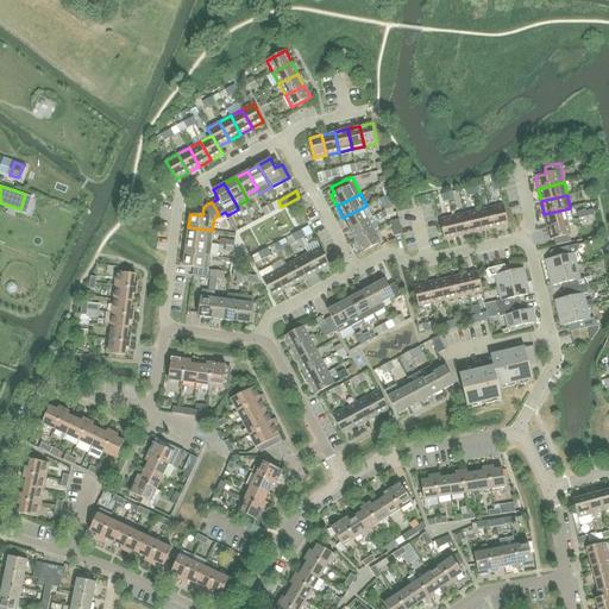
[(503,205),(490,207),(495,228),(508,225),(503,205)]
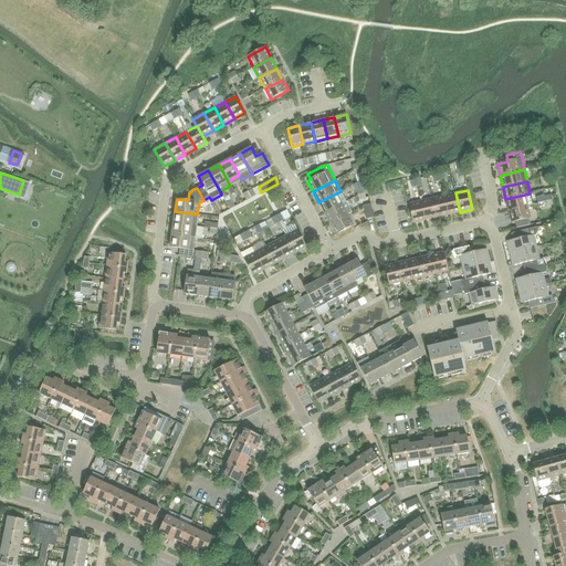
[(325,213),(346,202),(346,201),(341,191),(336,194),(318,202),(325,213)]
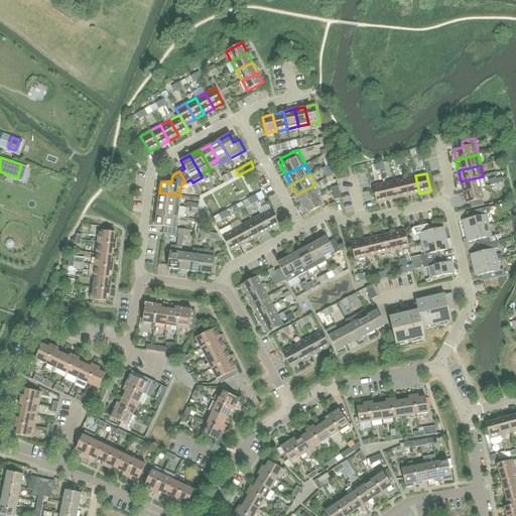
[(415,175),(404,178),(409,196),(419,194),(415,175)]
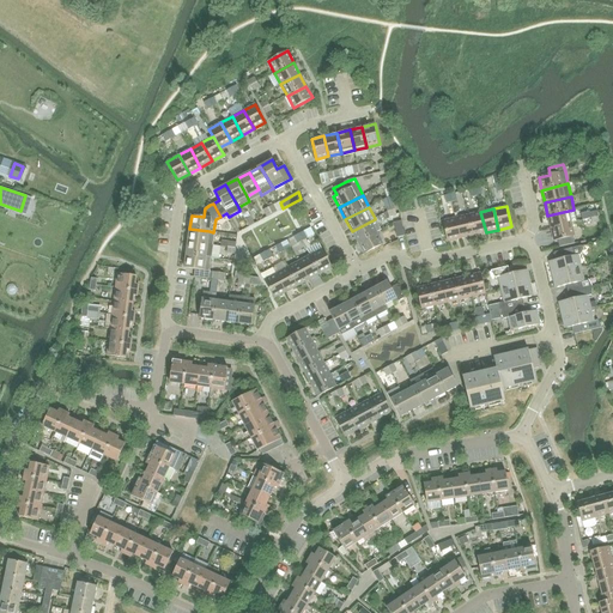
[(547,216),(551,228),(571,223),(577,222),(574,210),(547,216)]
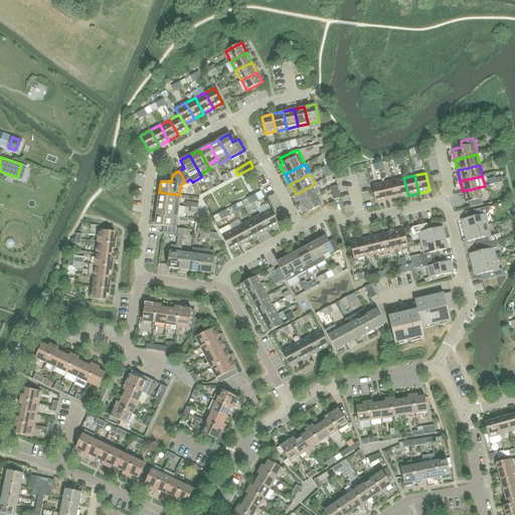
[(403,178),(393,180),(397,198),(408,195),(403,178)]
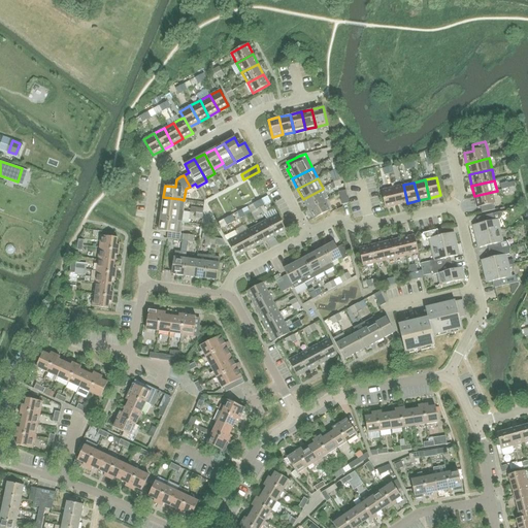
[(403,185),(392,188),(396,205),(407,203),(403,185)]
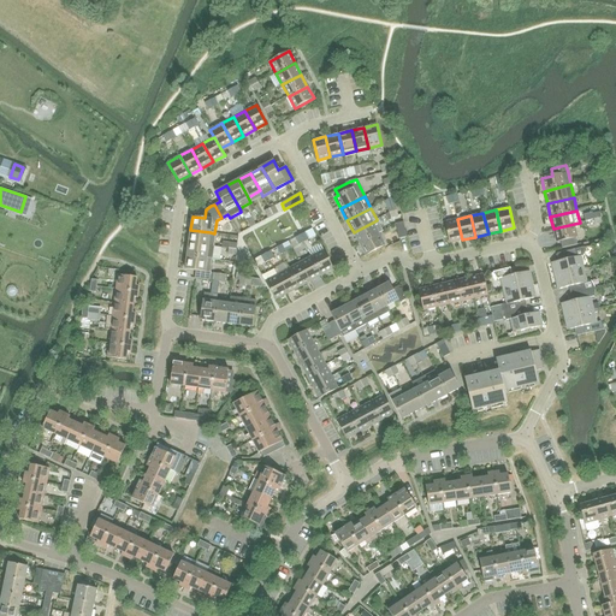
[(462,240),(457,219),(444,221),(450,243),(462,240)]
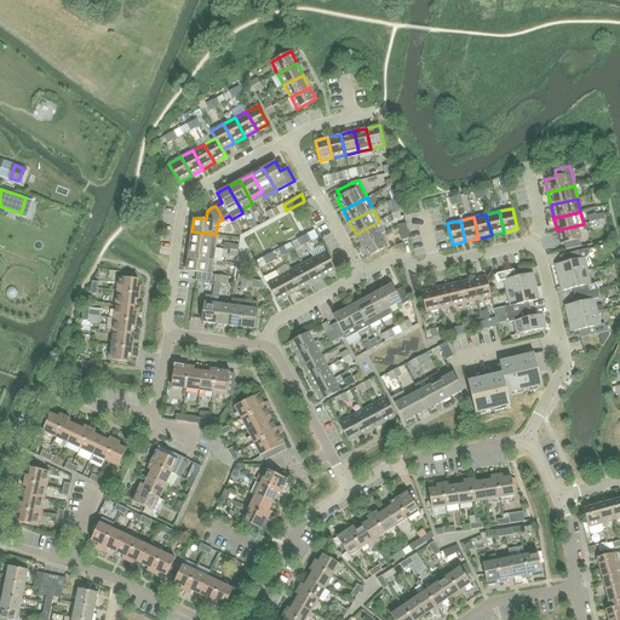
[(362,245),(380,235),(385,233),(379,222),(356,234),(362,245)]
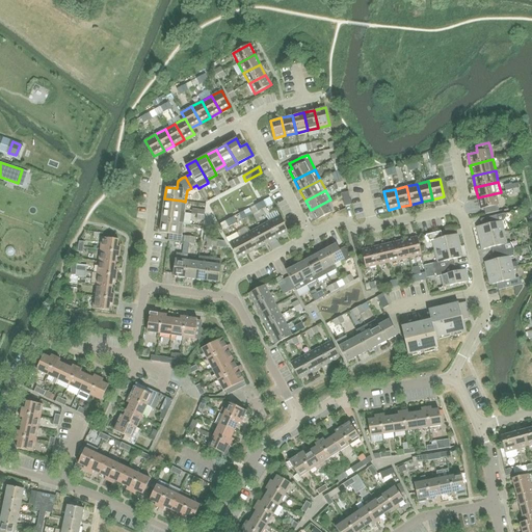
[(351,205),(348,192),(342,193),(345,206),(346,206),(350,205),(351,205)]
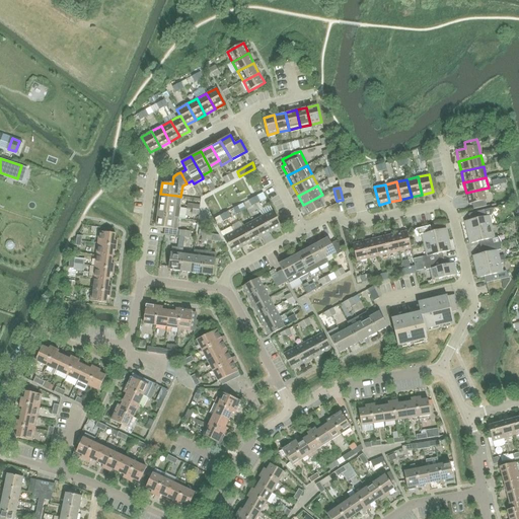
[(484,189),(466,193),(468,204),(472,203),(473,209),(487,206),(485,200),(487,200),(484,189)]
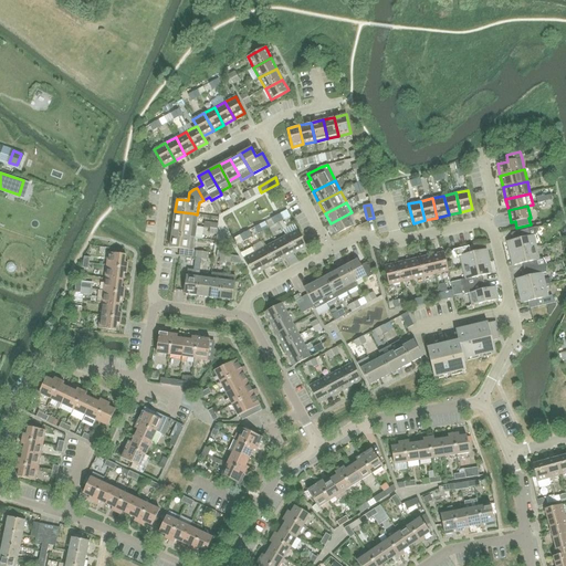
[(175,211),(174,223),(191,226),(194,213),(175,211)]
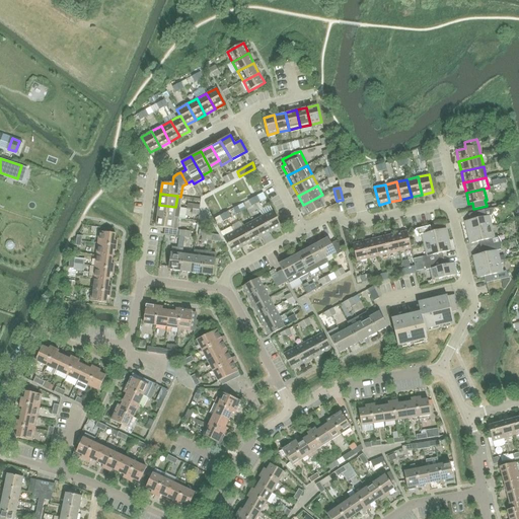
[(318,197),(303,205),(308,215),(324,207),(318,197)]
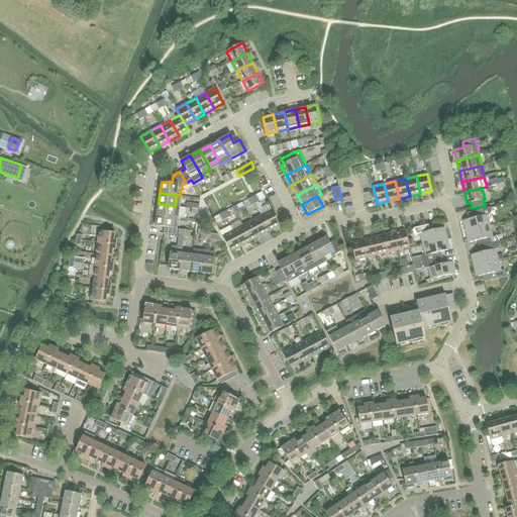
[(159,204),(157,215),(174,217),(178,217),(180,207),(175,206),(159,204)]
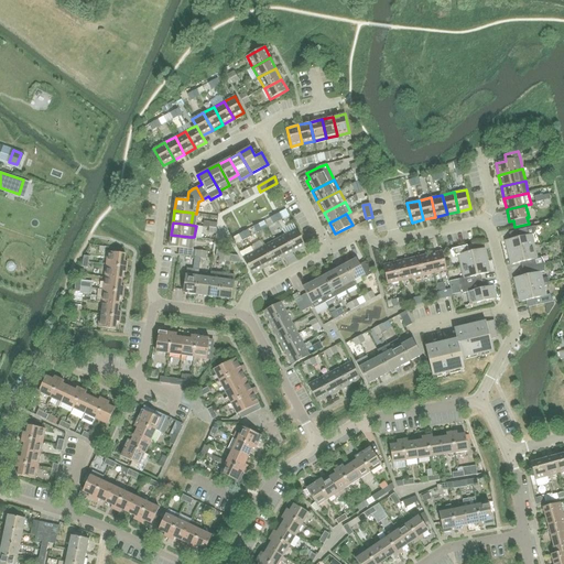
[(516,239),(507,241),(510,253),(534,247),(532,235),(533,235),(537,230),(535,227),(527,229),(513,231),(516,239)]
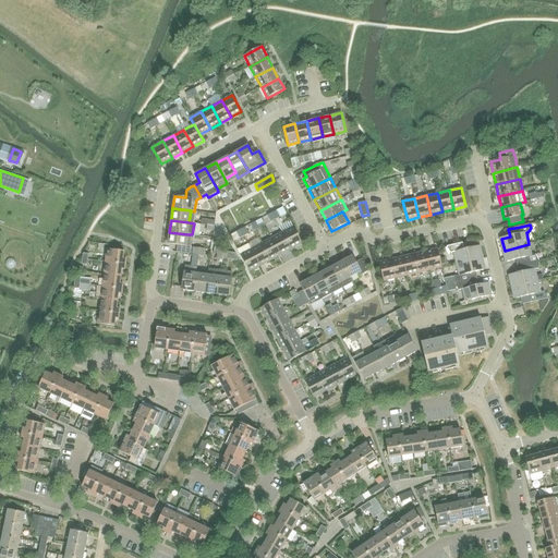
[(293,227),(282,232),(291,250),(302,244),(293,227)]
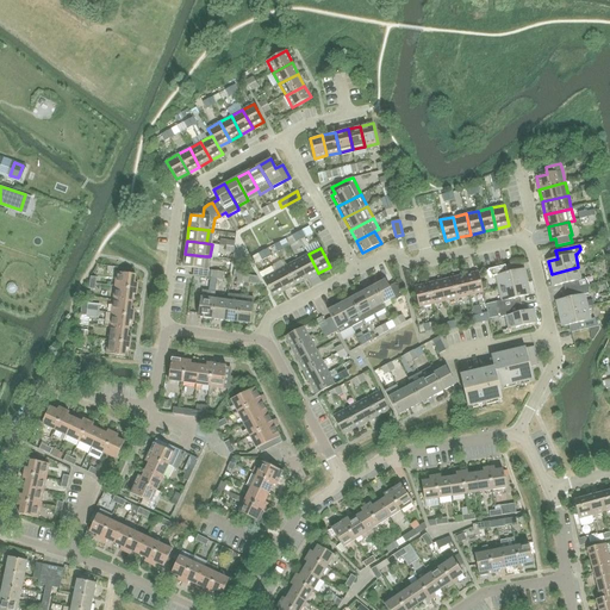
[(185,254),(184,267),(194,268),(193,275),(207,278),(207,280),(212,280),(212,279),(211,279),(212,271),(209,271),(210,256),(205,256),(185,254)]
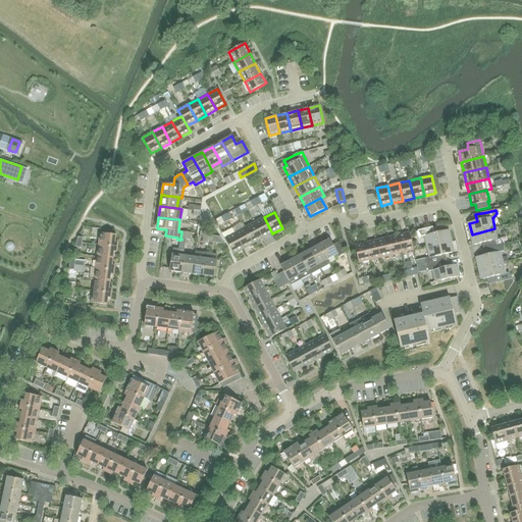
[(264,217),(254,222),(263,239),(272,233),(264,217)]
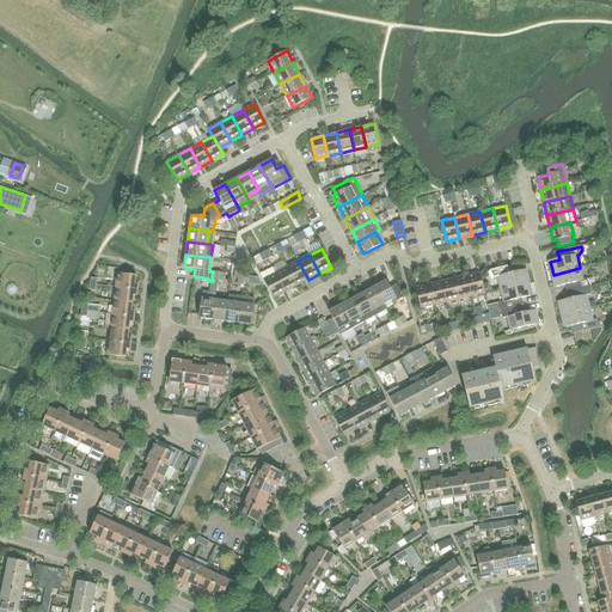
[(298,261),(287,267),(297,286),(308,280),(298,261)]
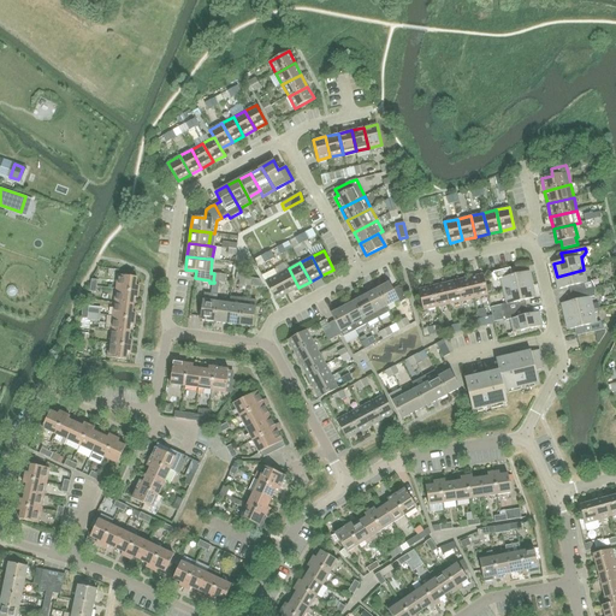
[(501,279),(503,291),(531,285),(528,272),(519,274),(517,267),(492,272),(495,280),(501,279)]
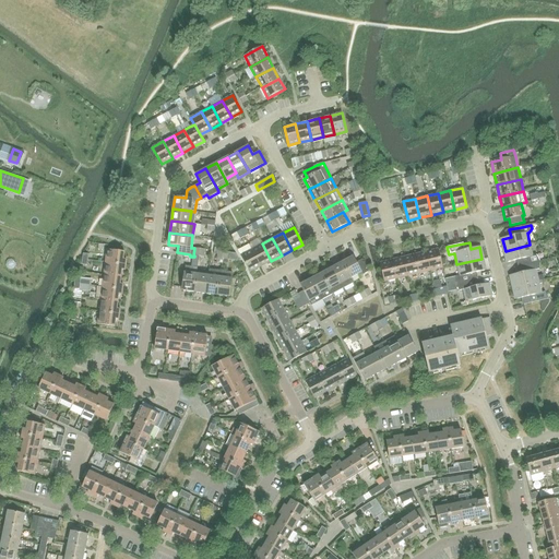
[(262,244),(251,250),(260,266),(271,261),(262,244)]
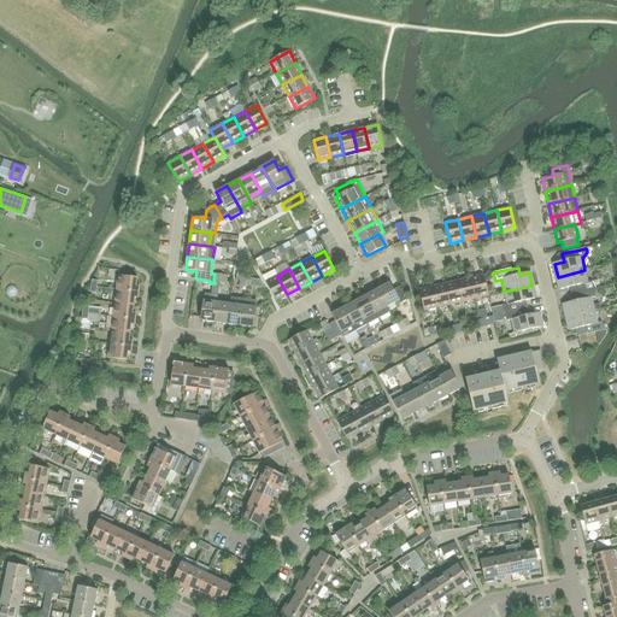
[(569,288),(571,294),(595,288),(592,281),(588,282),(585,270),(558,277),(560,291),(569,288)]
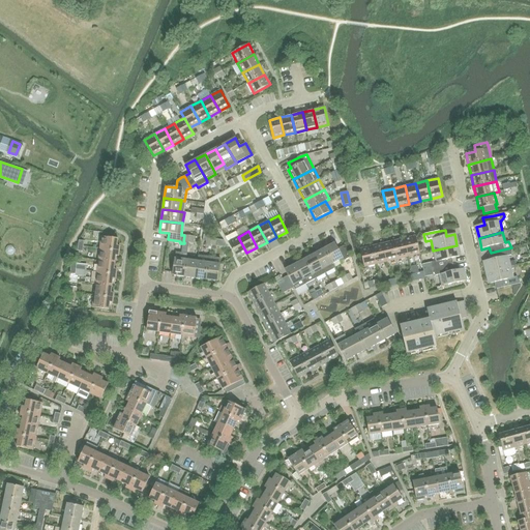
[(415,236),(404,239),(408,257),(419,254),(415,236)]
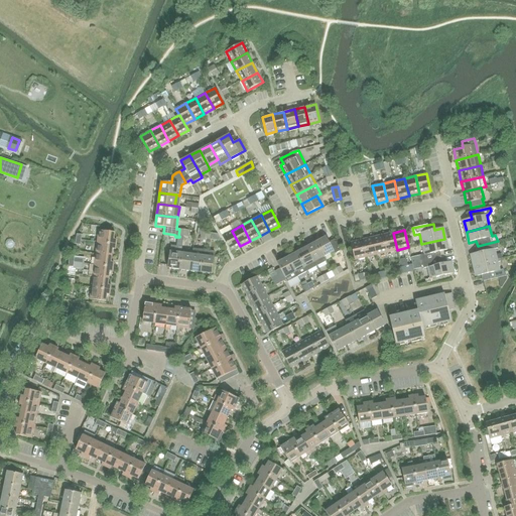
[(99,231),(97,242),(116,245),(117,240),(114,239),(115,233),(99,231)]
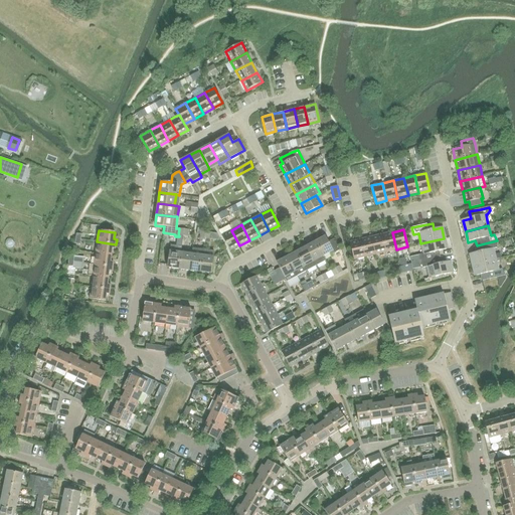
[(239,245),(231,230),(221,235),(230,250),(239,245)]
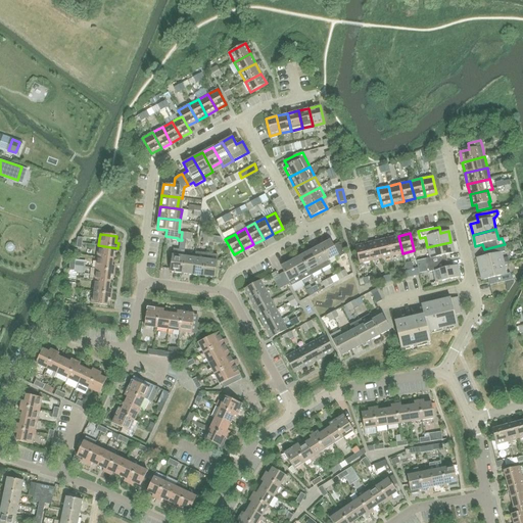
[(209,236),(208,242),(224,244),(220,237),(209,236)]
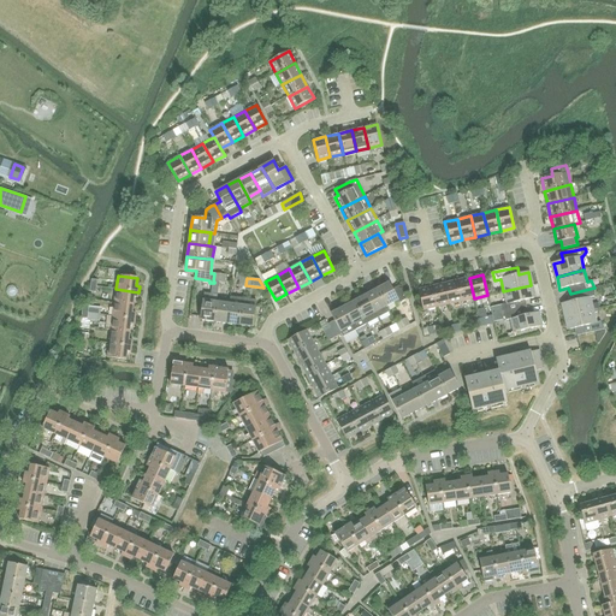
[(469,278),(457,280),(462,301),(474,298),(469,278)]
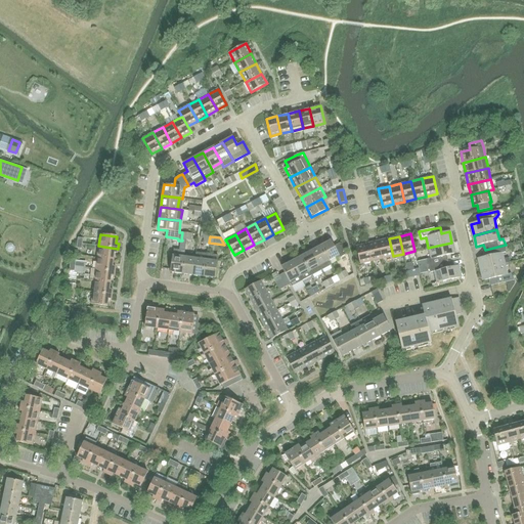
[(389,238),(378,242),(382,259),(393,256),(389,238)]
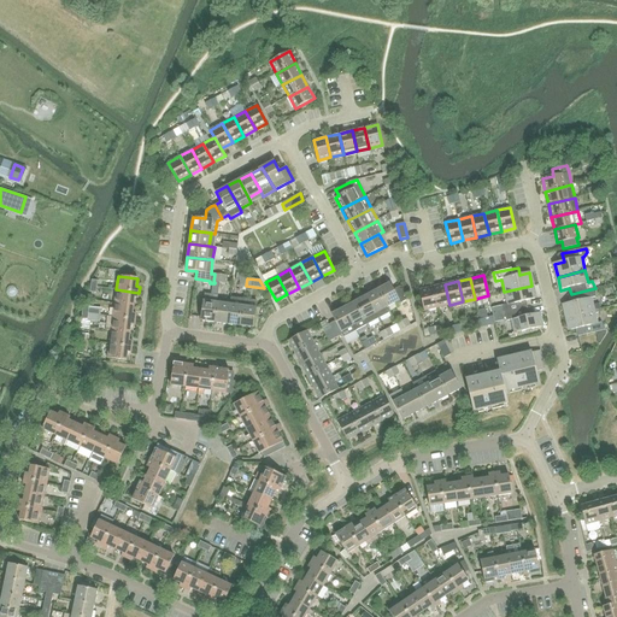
[(389,283),(377,289),(388,307),(399,301),(400,304),(406,300),(399,287),(393,291),(389,283)]
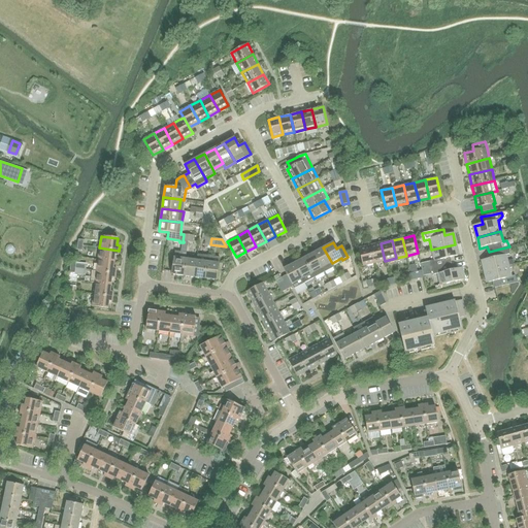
[(381,243),(369,245),(374,263),(385,261),(381,243)]
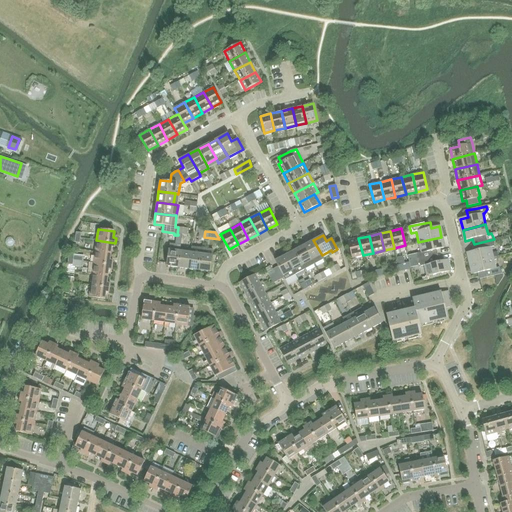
[(417,253),(417,260),(438,256),(436,250),(444,248),(441,237),(418,242),(421,253),(417,253)]
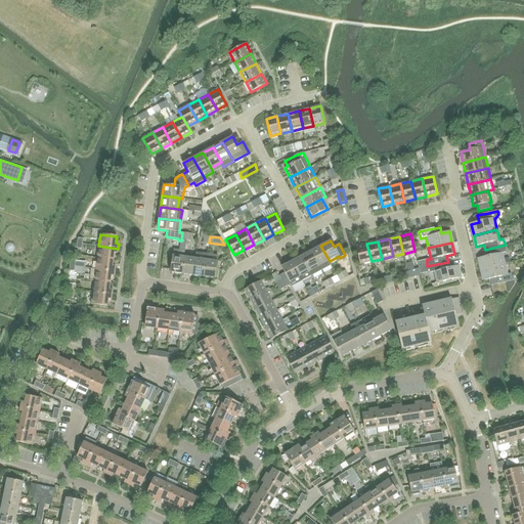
[(372,261),(366,244),(356,247),(360,264),(372,261)]
